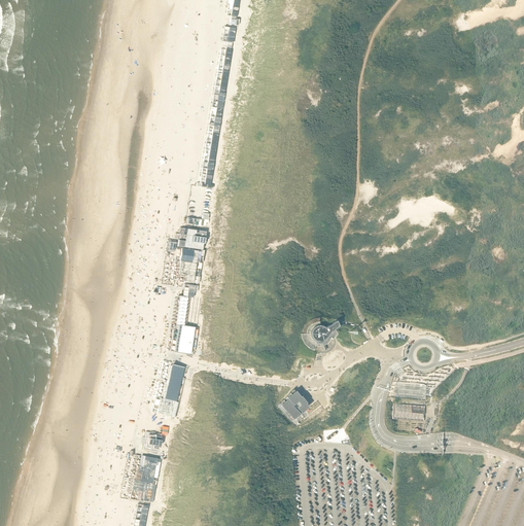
[(204,283),(211,233),(186,229),(179,280),(204,283)]
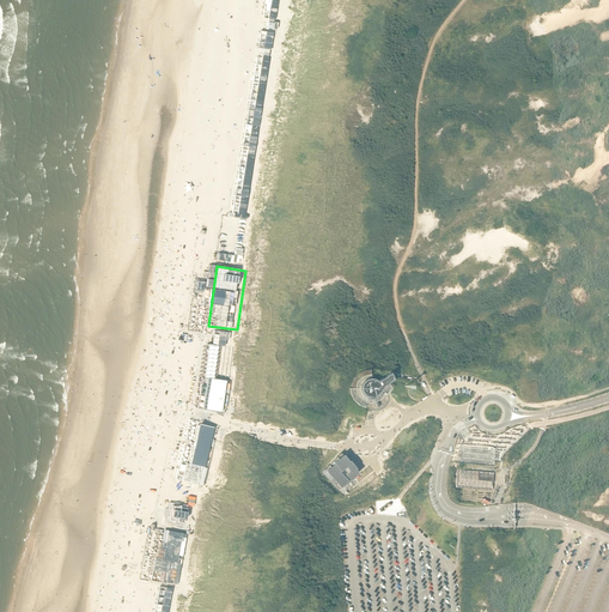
[(378,381),(378,380),(377,380),(373,379),(372,379),(372,373),(369,374),(365,375),(361,377),(359,380),(359,383),(358,388),(359,392),(361,397),(364,399),(369,401),(369,400),(369,399),(373,400),(377,399),(377,400),(394,385),(391,381),(390,382),(387,377),(378,381)]
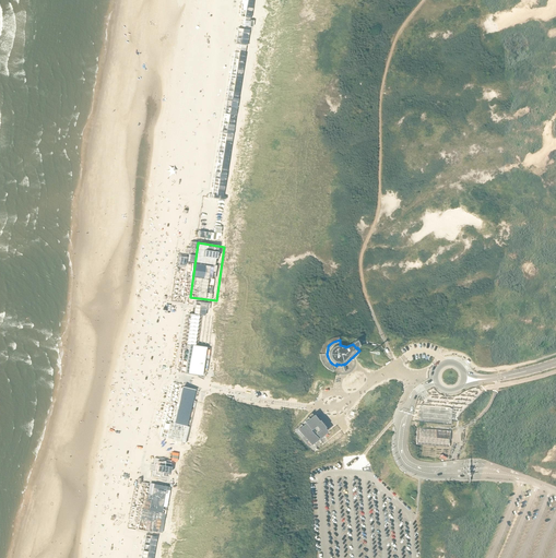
[(190,344),(186,371),(200,374),(201,370),(204,370),(208,346),(190,344)]
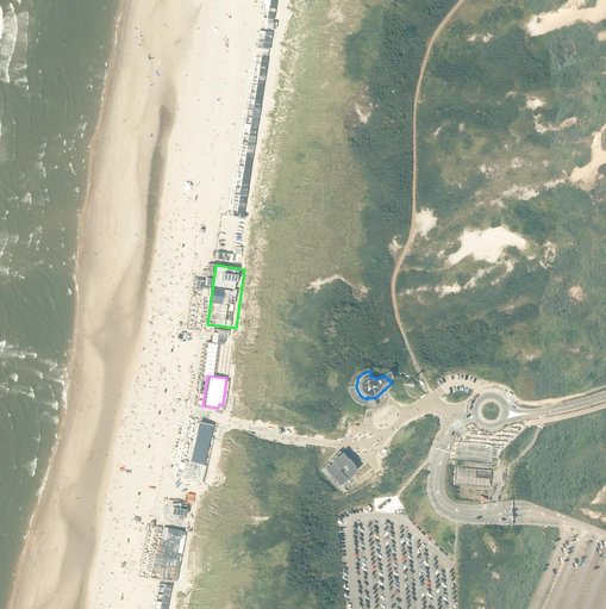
[(187,460),(182,477),(205,483),(208,466),(204,465),(211,436),(213,426),(210,424),(211,423),(207,422),(206,424),(199,422),(191,460),(187,460)]
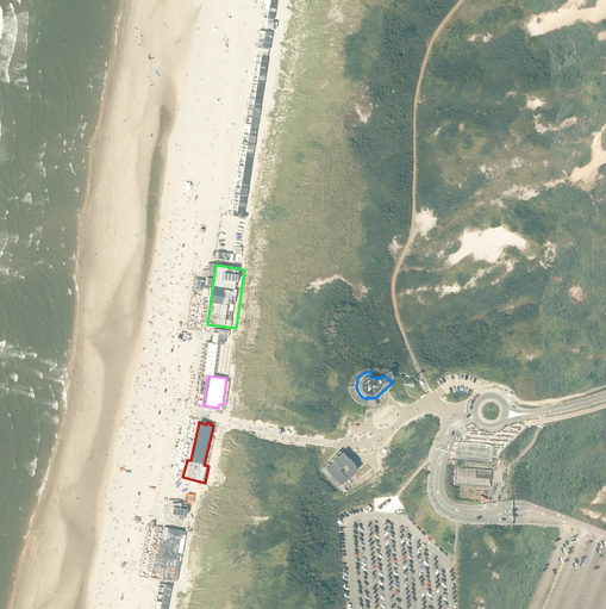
[(339,484),(354,472),(356,470),(341,451),(332,459),(333,460),(325,466),(326,468),(339,484)]
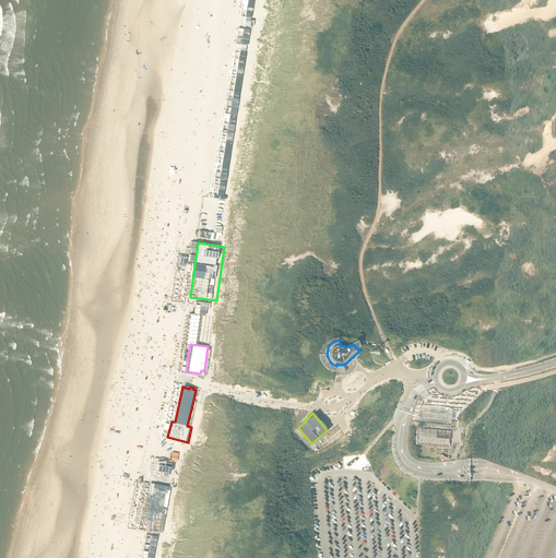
[(420,427),(418,443),(451,447),(451,444),(452,441),(451,441),(451,439),(452,439),(453,429),(420,427)]
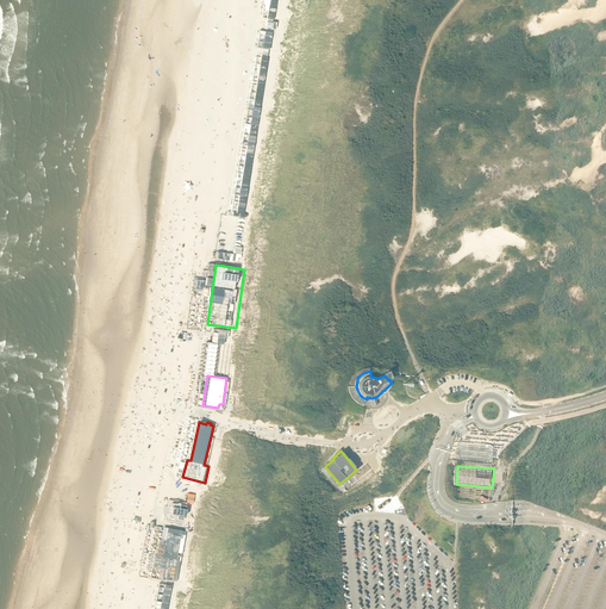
[(172,502),(169,516),(185,519),(187,504),(172,502)]
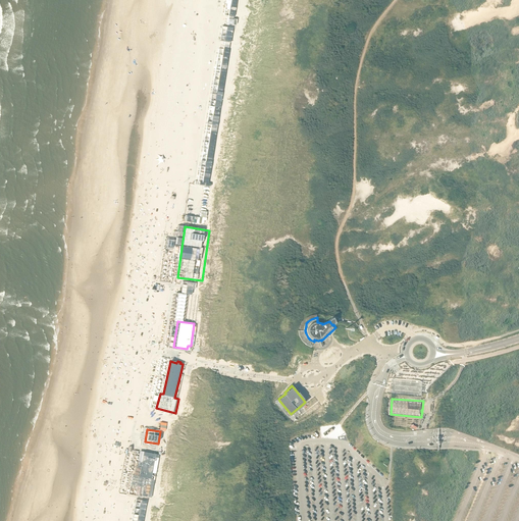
[(151,496),(159,456),(154,455),(155,453),(143,450),(141,462),(139,462),(138,465),(140,465),(138,474),(135,474),(134,483),(130,482),(127,491),(151,496)]
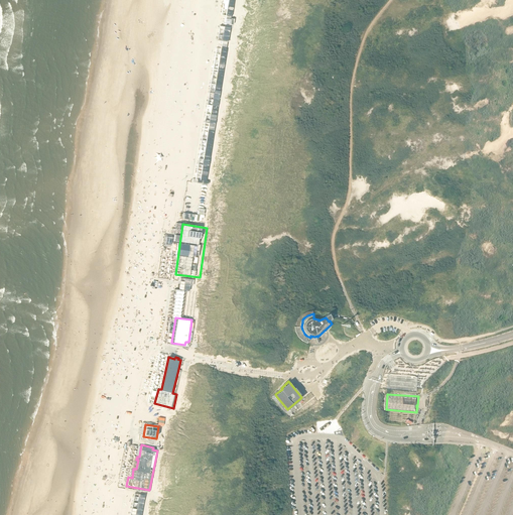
[(143,514),(147,493),(138,492),(134,514),(143,514)]
